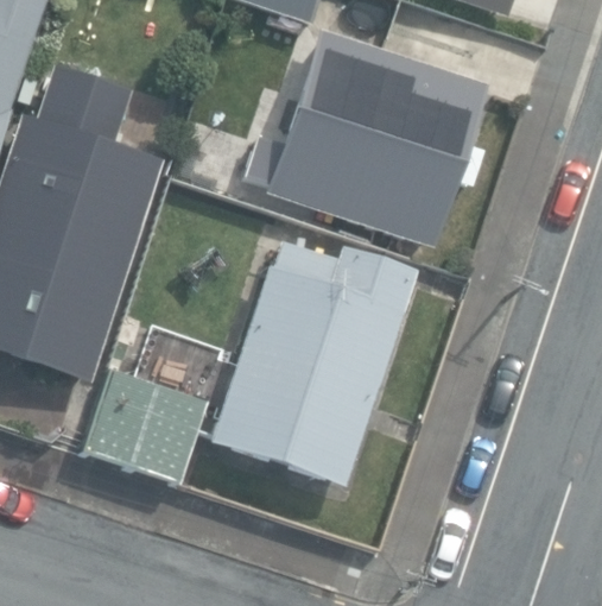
[(0,0),(0,151),(49,0),(0,0)]
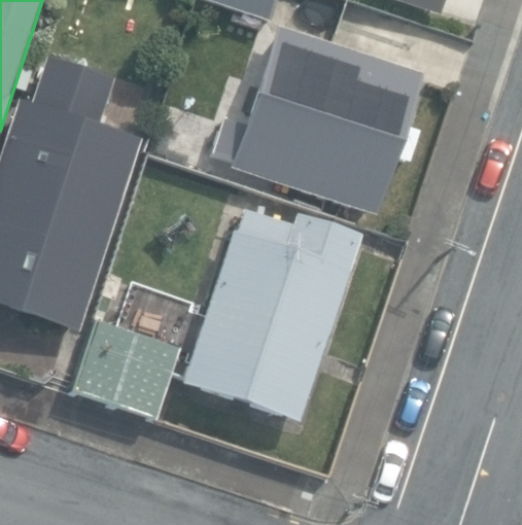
[(205,0),(205,1),(273,23),(279,0),(205,0)]
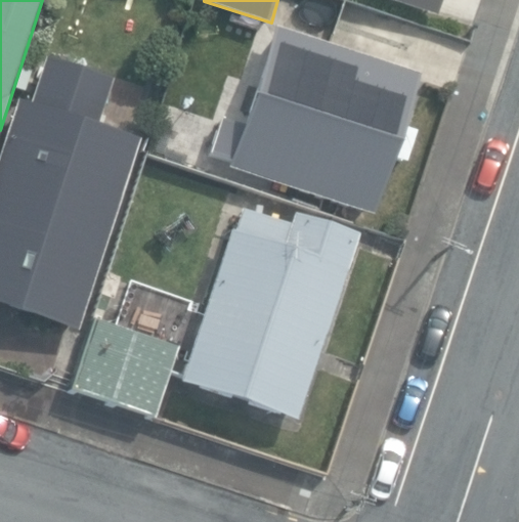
[(229,167),(376,215),(423,74),(275,26),(247,110),(229,104),(213,154),(231,160),(229,167)]
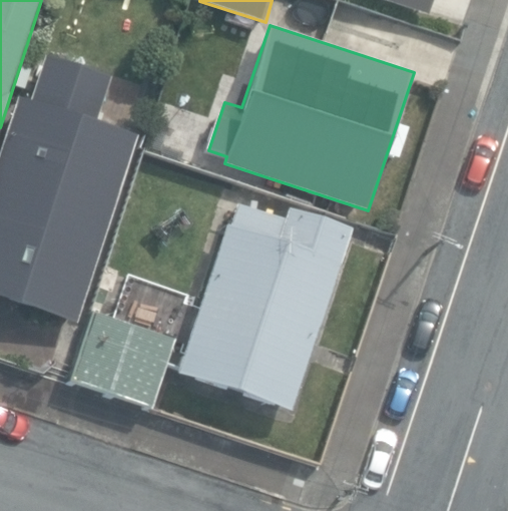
[(0,149),(0,299),(77,325),(139,138),(97,124),(112,78),(45,56),(30,101),(18,97),(0,149)]
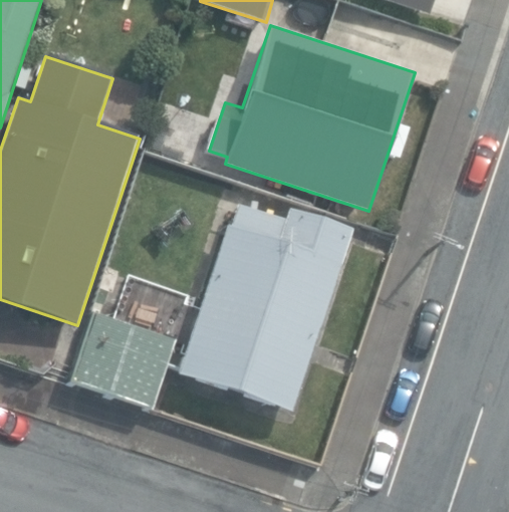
[(178,374),(293,412),(353,227),(291,207),(287,220),(241,204),(233,227),(227,225),(178,374)]
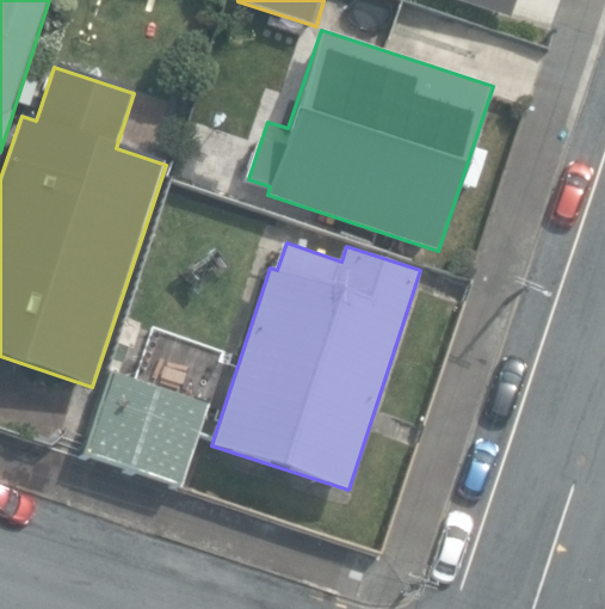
[(85,455),(185,487),(211,405),(112,373),(85,455)]
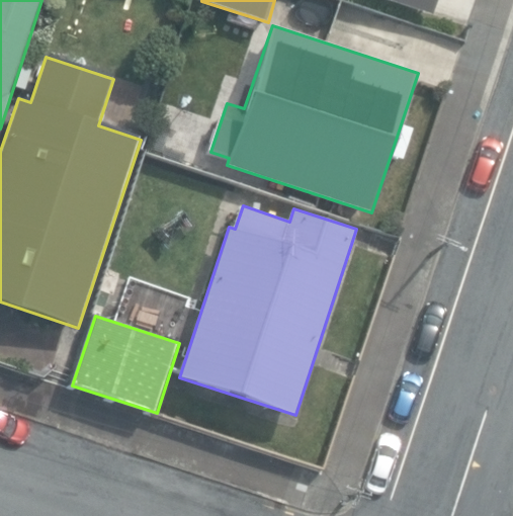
All buildings are outlined.
